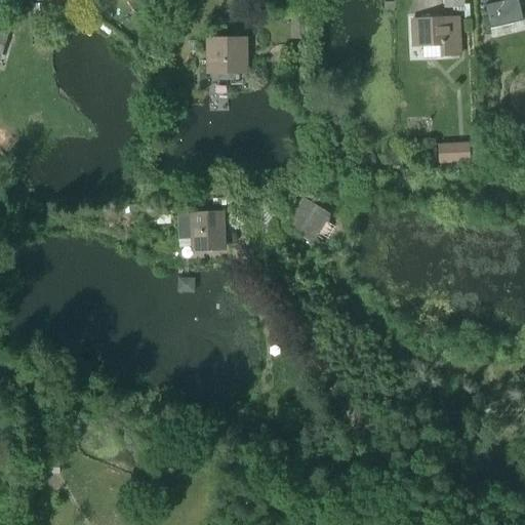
[(442,0),(442,9),(467,10),(467,0),(442,0)]
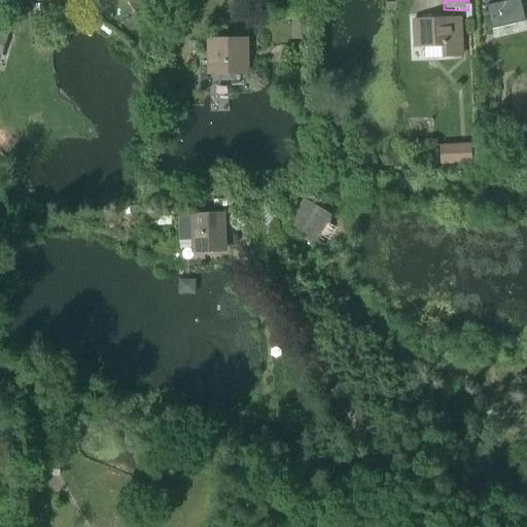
[(442,59),(463,58),(461,16),(412,20),(413,48),(441,47),(442,59)]
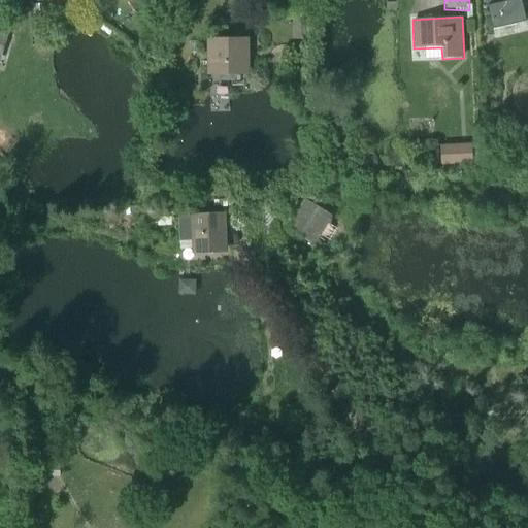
[(0,62),(9,29),(2,27),(4,20),(0,18),(0,62)]
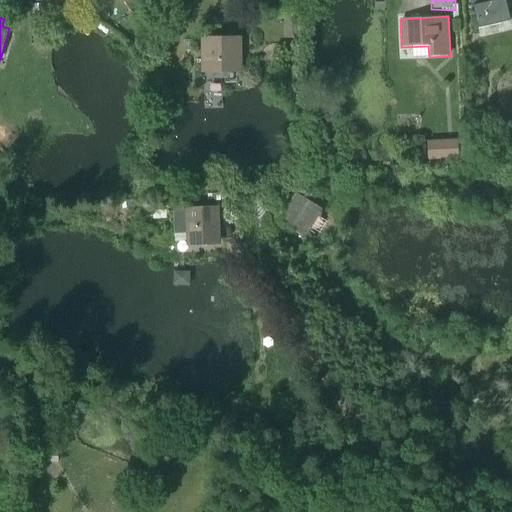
[(284,40),(298,39),(297,17),(283,17),(284,40)]
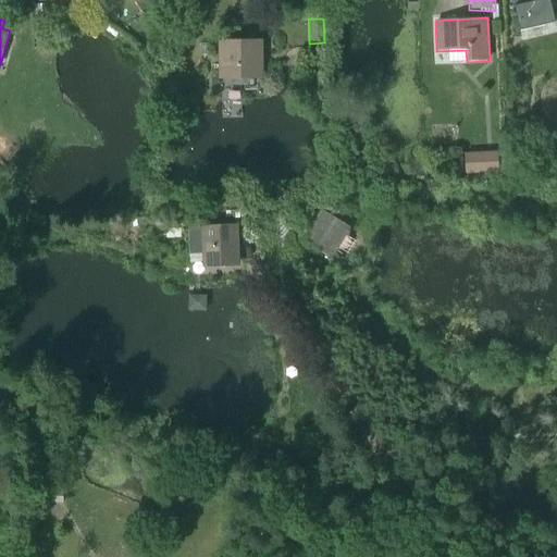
[(219,79),(263,81),(263,40),(219,41),(219,79)]
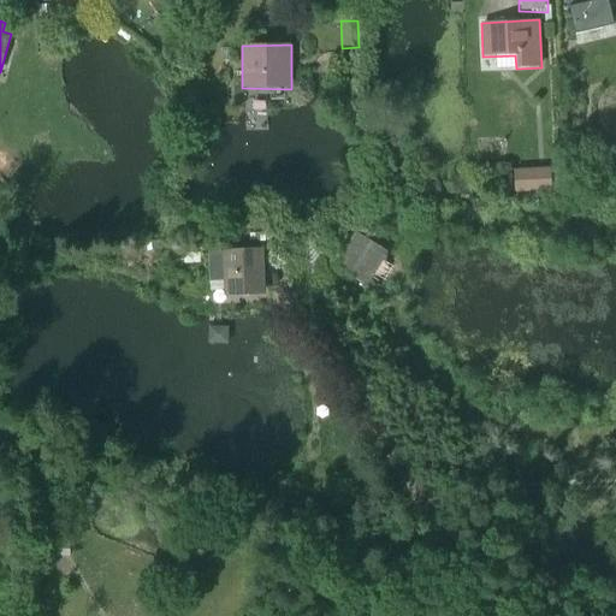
[(514,194),(551,191),(551,190),(560,189),(558,170),(550,171),(550,169),(513,171),(514,194)]
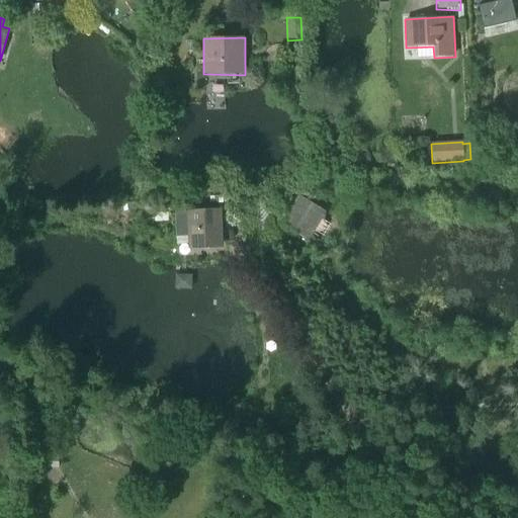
[(284,227),(309,242),(311,238),(321,243),(331,226),(322,220),(326,212),(297,197),(281,224),(257,199),(245,211),(266,245),(284,227)]
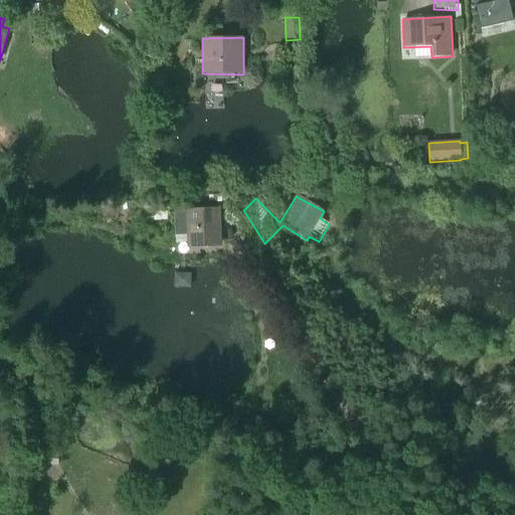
[(187,248),(222,246),(219,208),(185,209),(185,211),(173,212),(175,243),(187,243),(187,248)]
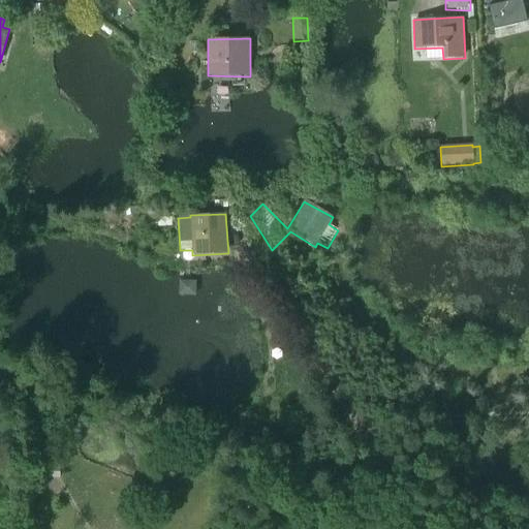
[(195,281),(189,281),(186,281),(179,281),(179,296),(195,297),(195,281)]
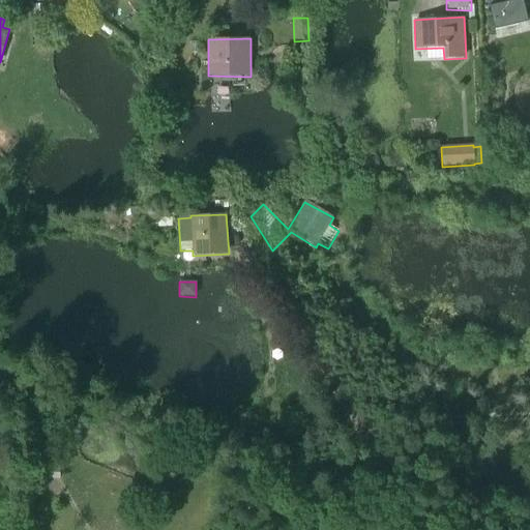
[(32,479),(60,479),(60,465),(32,465),(32,479)]
